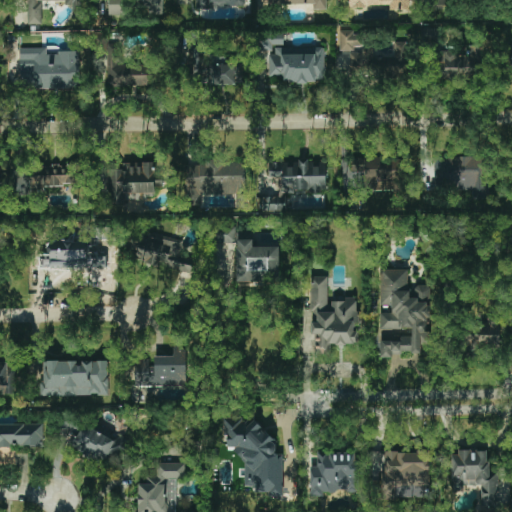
[(26,0),(27,24),(42,24),(42,2),(73,2),(73,16),(80,16),(79,0),(26,0)]
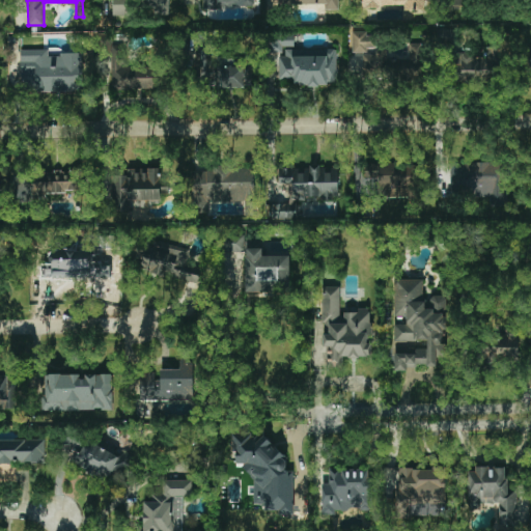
[(168,0),(112,0),(112,17),(130,17),(129,0),(144,0),(144,12),(169,12),(168,0)]
